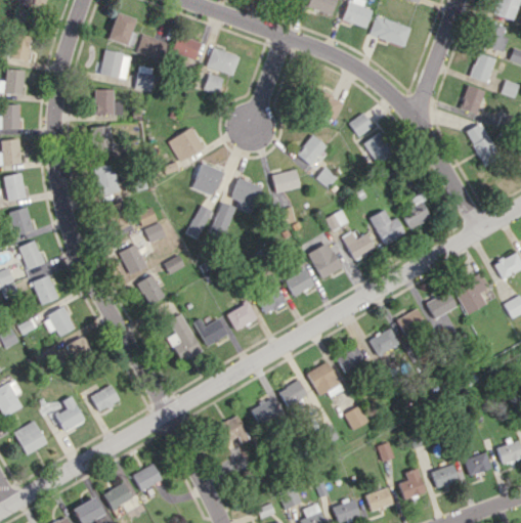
[(14,0),(44,9),(47,0),(14,0)]
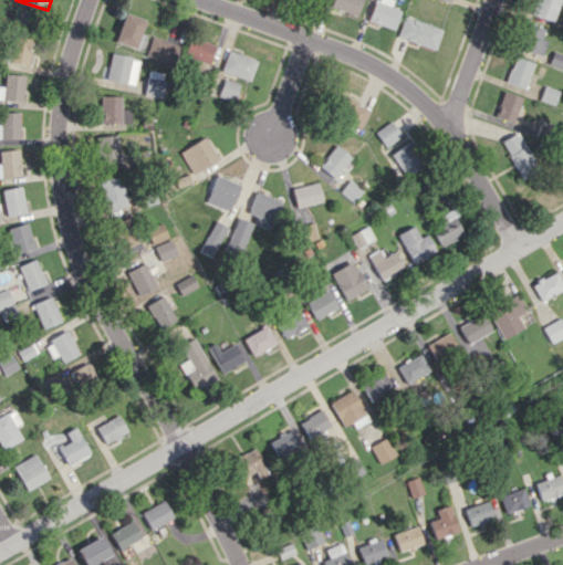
[(334,0),(332,8),(357,17),(364,0),(334,0)]
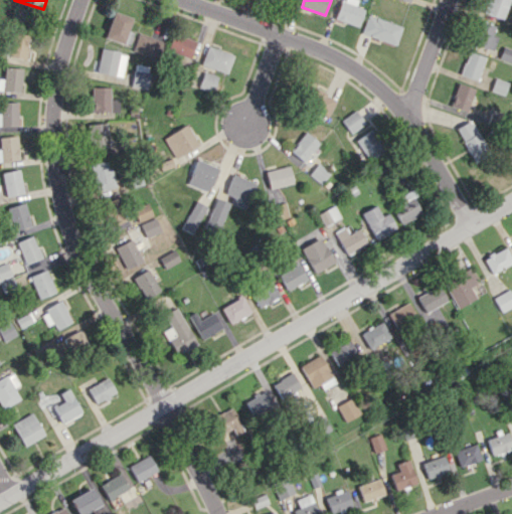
[(343,0),(338,20),(360,26),(365,9),(357,7),(358,0),(343,0)]
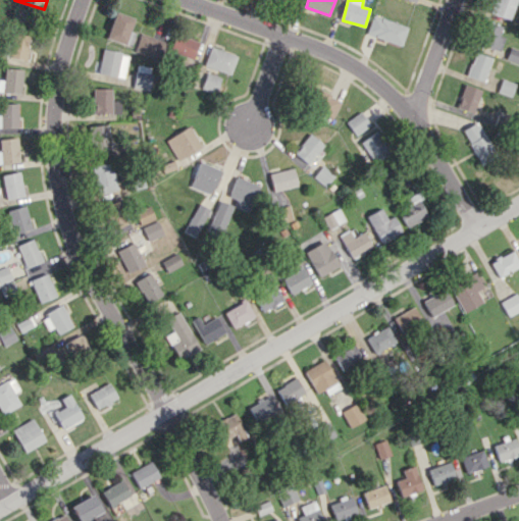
[(516,0),(494,0),(489,13),(511,19),(516,0)]
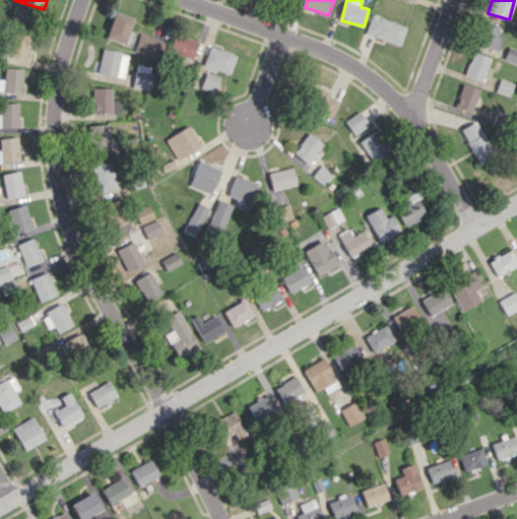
[(135,17),(116,12),(108,40),(127,45),(135,17)]
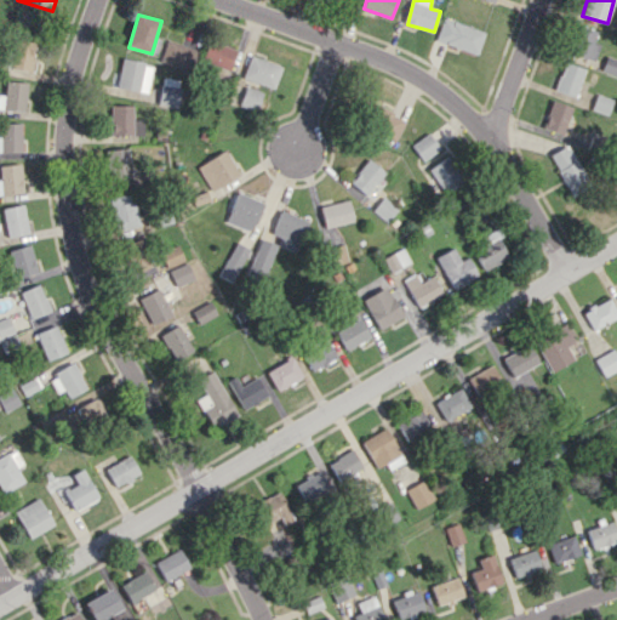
[(486,34),(445,18),(436,41),(478,56),(486,34)]
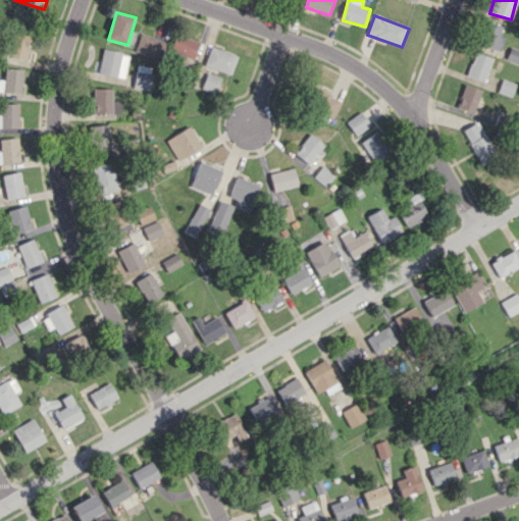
[(504,27),(489,22),(482,46),(502,52),(506,38),(501,36),(504,27)]
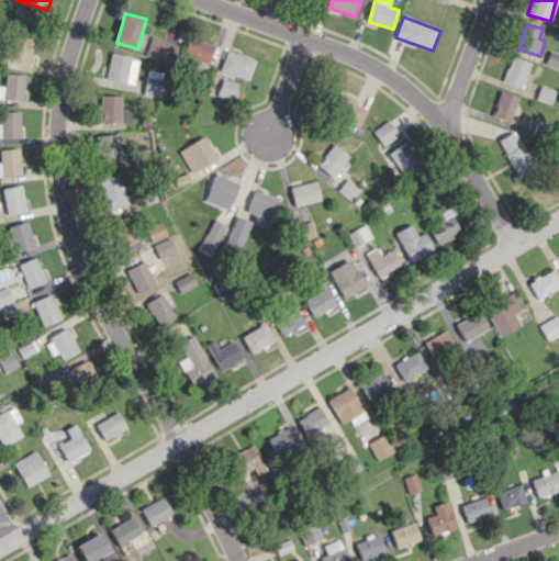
[(172,66),(181,46),(153,35),(145,56),(172,66)]
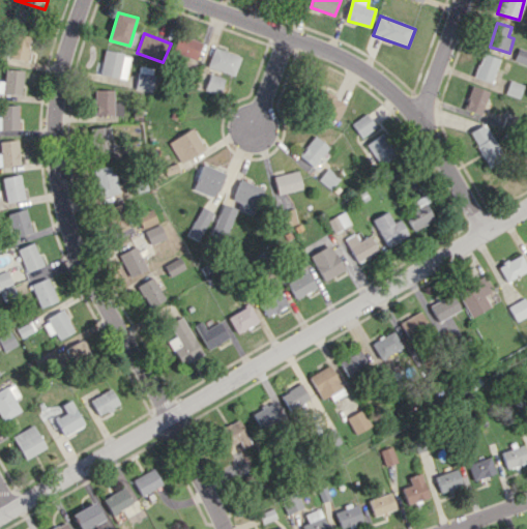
[(29,62),(33,37),(16,34),(11,59),(29,62)]
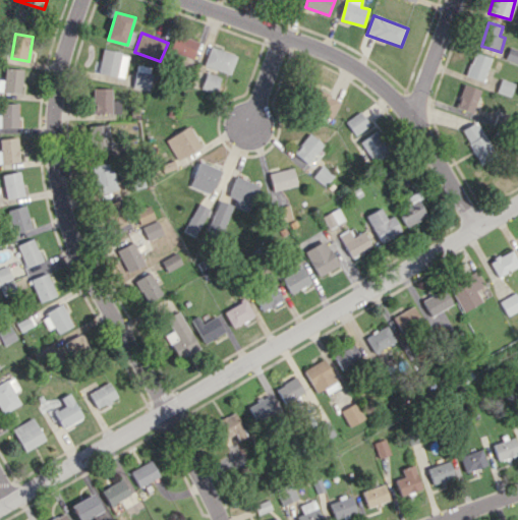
[(200,42),(177,35),(172,52),(195,59),(200,42)]
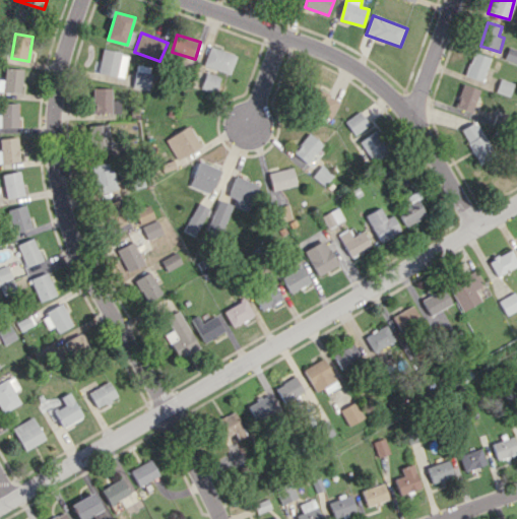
[(238,56),(211,47),(205,66),(232,74),(238,56)]
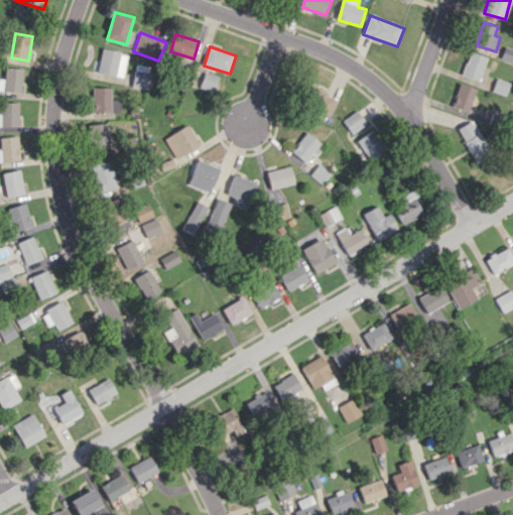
[(512,48),(506,46),(502,58),(512,62),(512,48)]
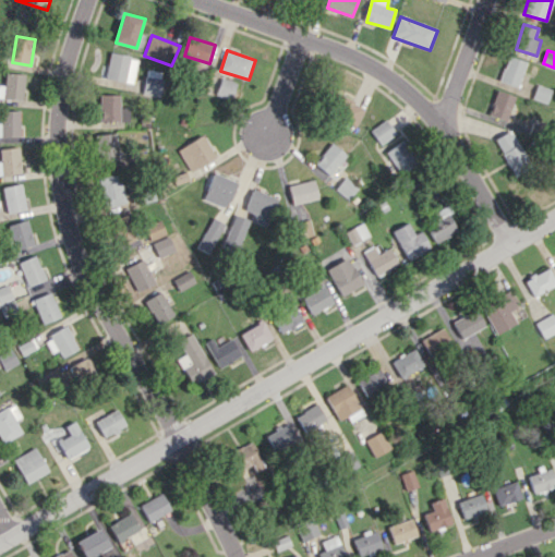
[(140,58),(111,55),(108,81),(136,84),(140,58)]
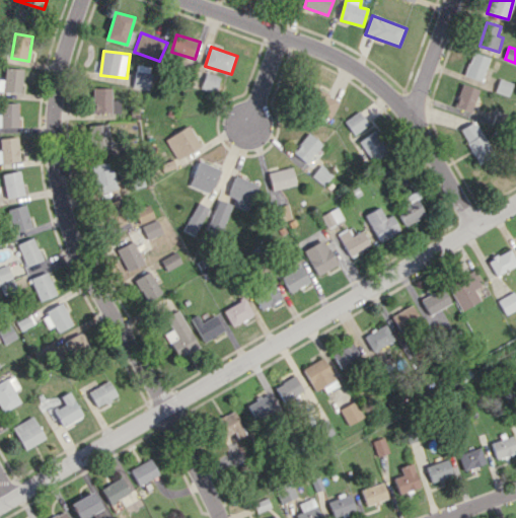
[(483,81),(490,58),(473,53),(466,76),(483,81)]
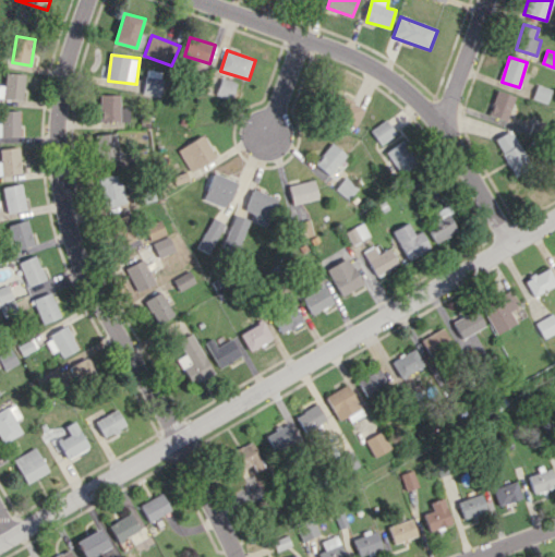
[(144,95),(161,98),(167,73),(149,70),(144,95)]
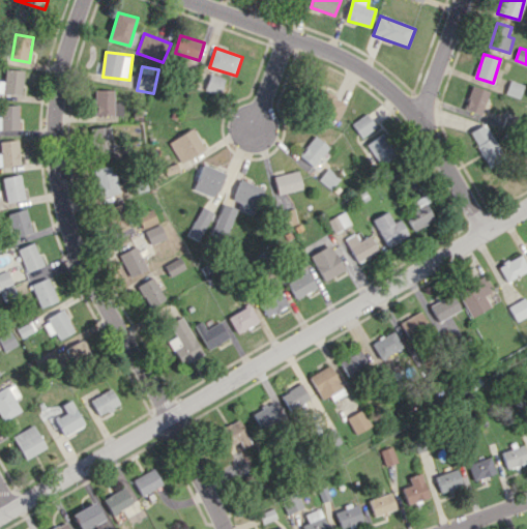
[(5,82),(0,81),(0,94),(24,95),(25,70),(6,69),(5,82)]
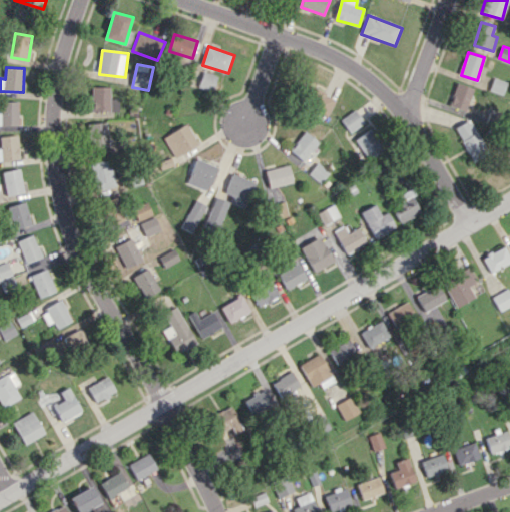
[(199,88),(213,93),(219,77),(205,72),(199,88)]
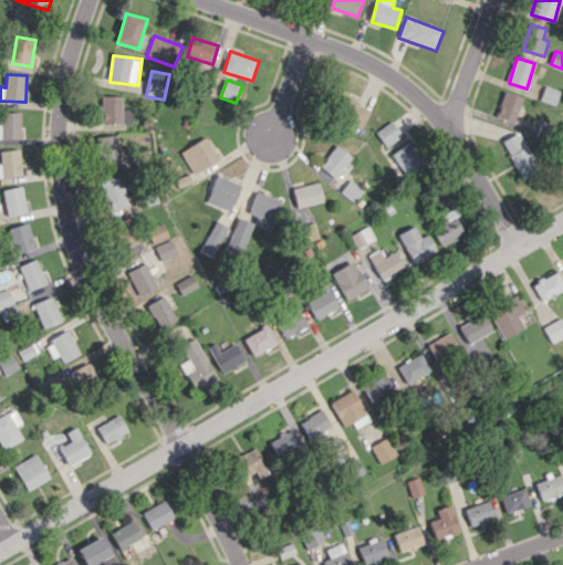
[(542,101),(556,105),(561,91),(546,86),(542,101)]
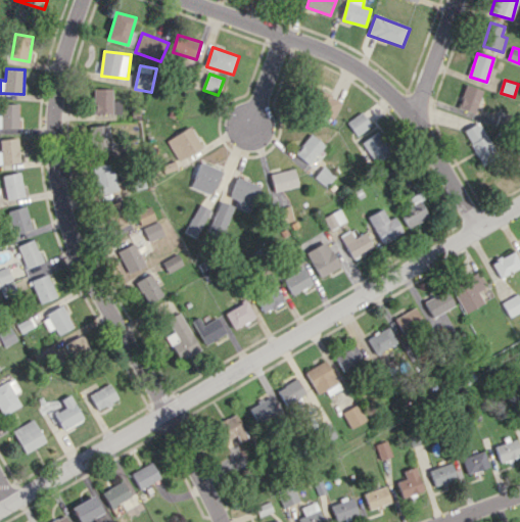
[(476,114),(484,91),(468,85),(459,108),(476,114)]
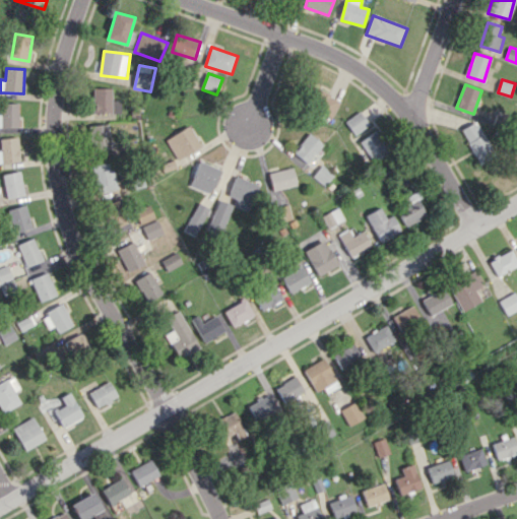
[(342,100),(312,86),(305,105),(335,117),(342,100)]
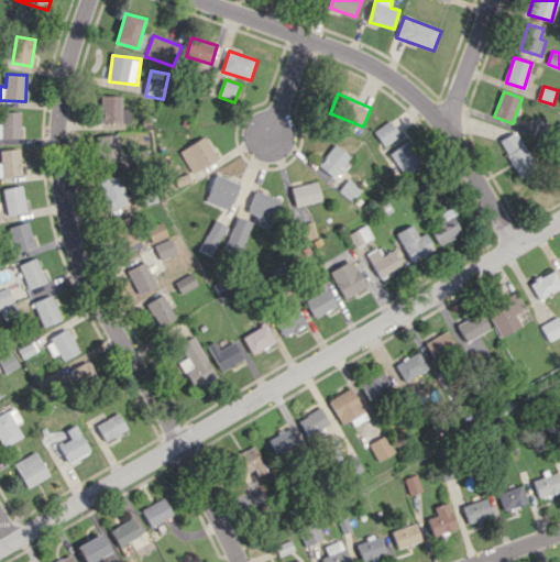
[(102,96),(102,123),(131,123),(132,109),(122,109),(122,97),(102,96)]
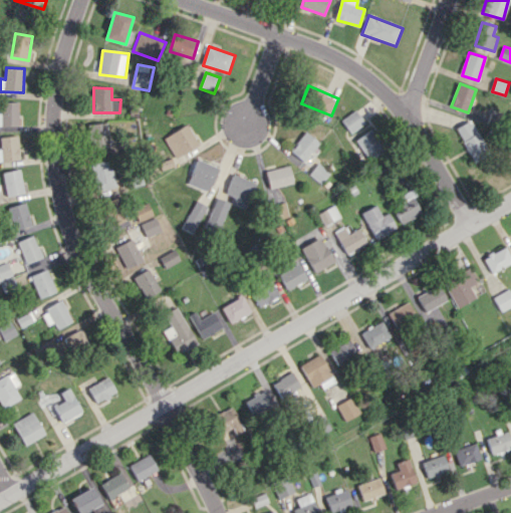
[(0,125),(21,126),(21,102),(2,102),(2,114),(0,113),(0,125)]
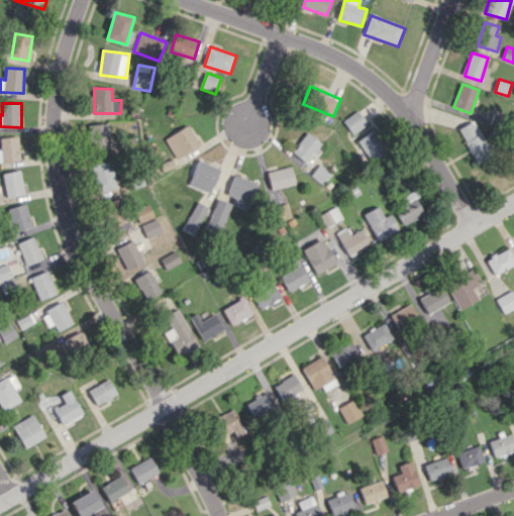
[(497,124),(499,114),(483,110),(481,121),(497,124)]
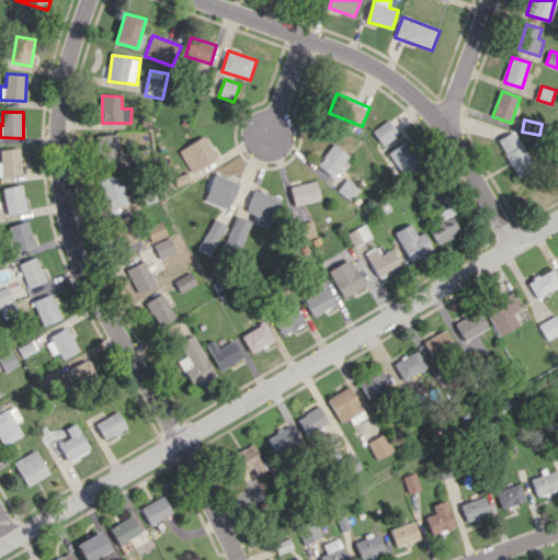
[(399,136),(389,122),(375,132),(385,146),(399,136)]
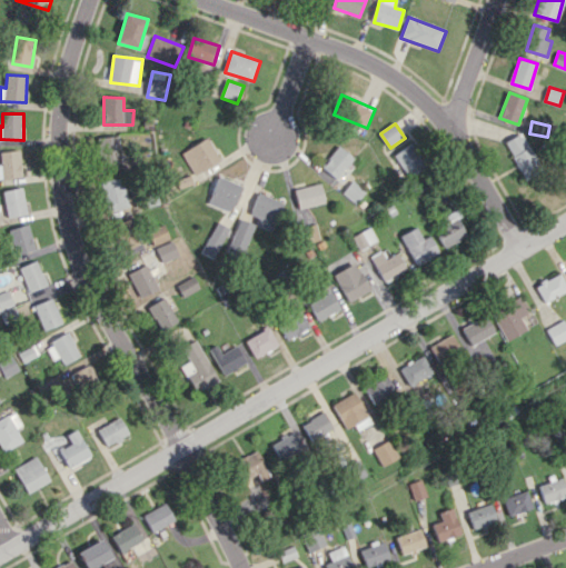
[(526,179),(544,169),(524,133),(506,142),(526,179)]
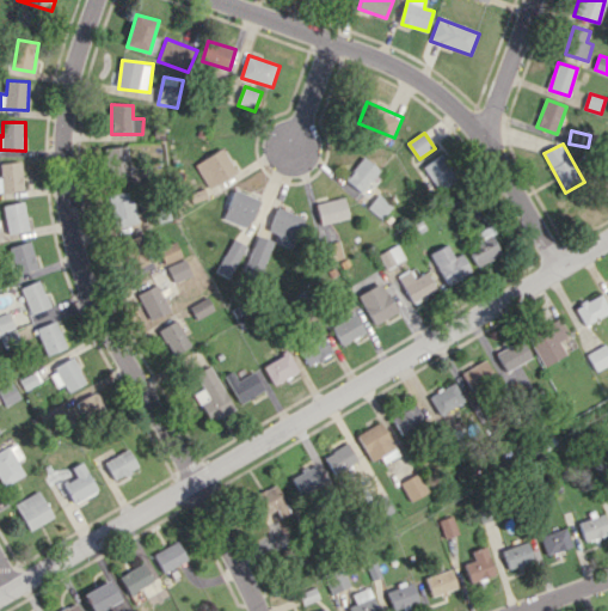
[(110,177),(130,176),(129,147),(108,148),(110,177)]
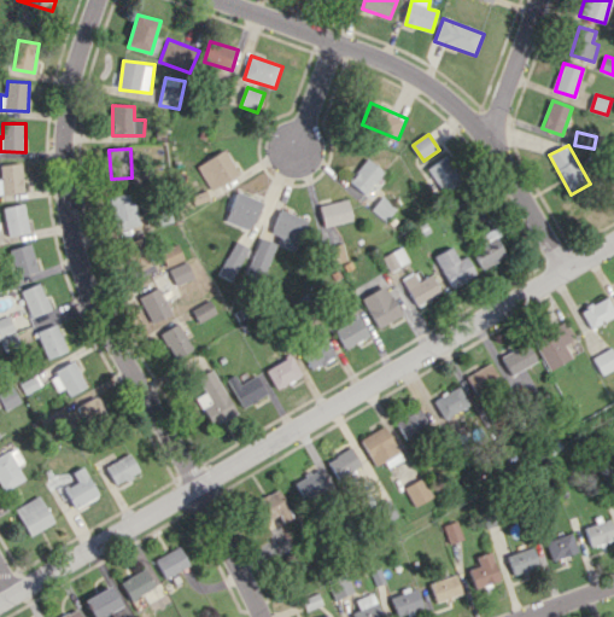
[(240,175),(226,151),(199,167),(214,191),(240,175)]
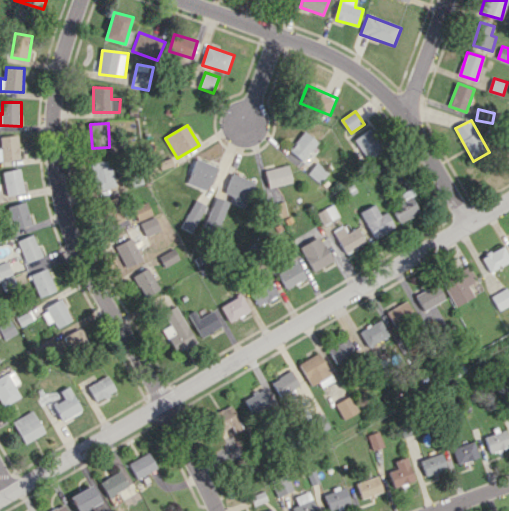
[(385,150),(371,130),(355,140),(369,160),(385,150)]
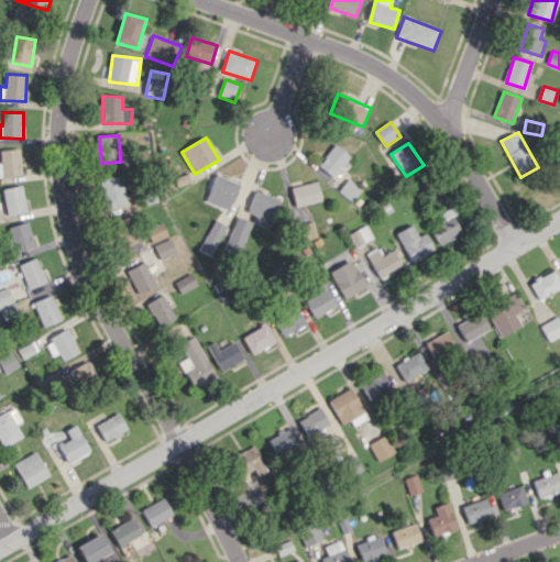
[(320,166),(337,178),(352,157),(337,145),(320,166)]
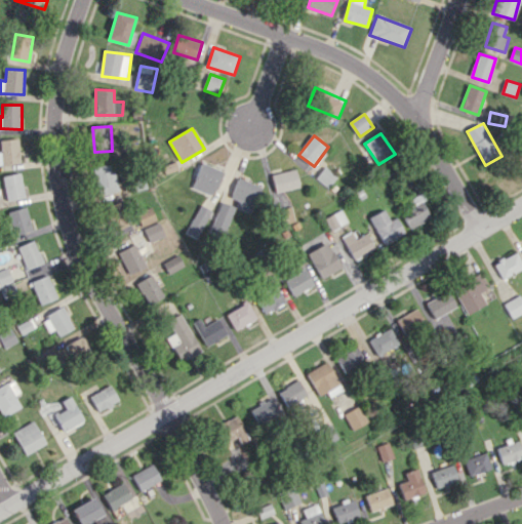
[(2,153),(0,152),(0,165),(21,164),(19,139),(1,140),(2,153)]
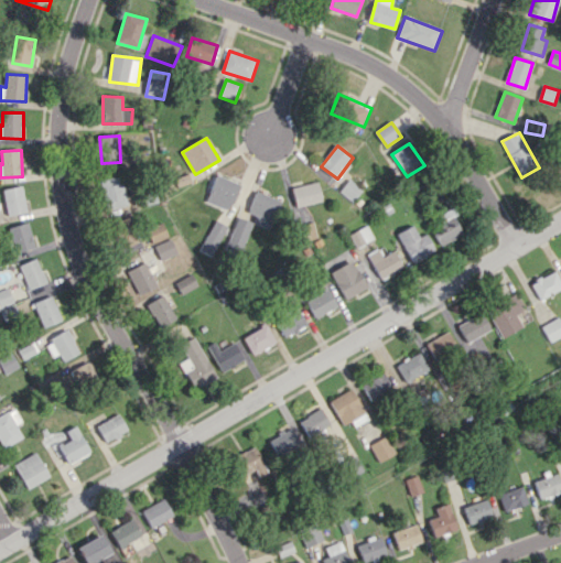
[(232,212),(241,185),(218,175),(207,202),(232,212)]
